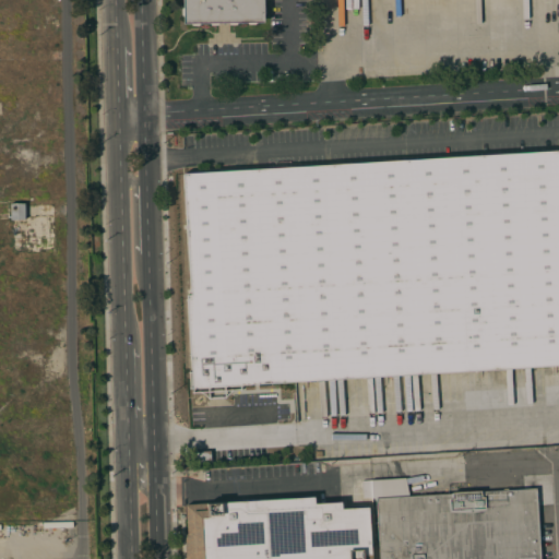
[(263,0),(263,23),(183,24),(182,0),(263,0)]
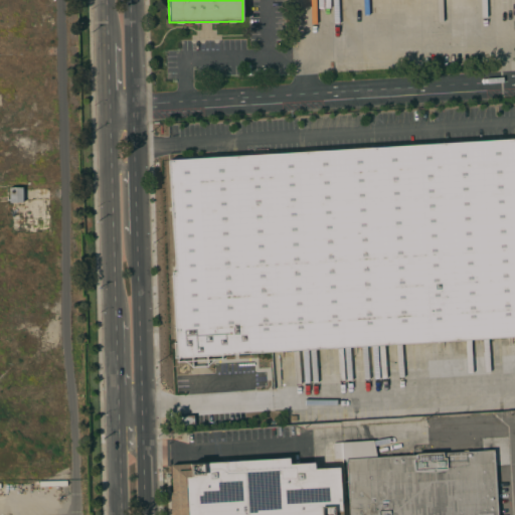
[(514,138),(514,336),(177,357),(172,272),(176,272),(169,160),(514,138)]
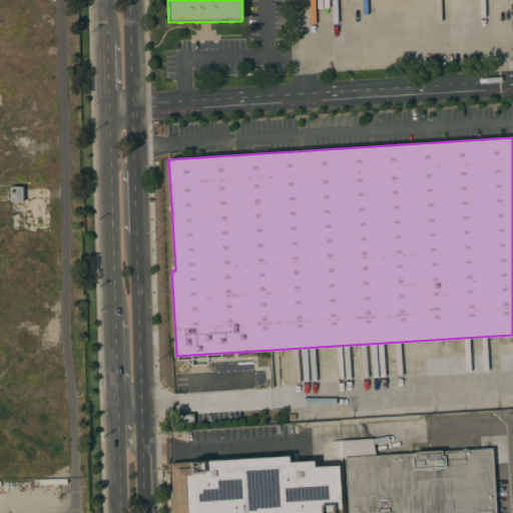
[(9,185),(22,185),(22,200),(9,201),(9,185)]
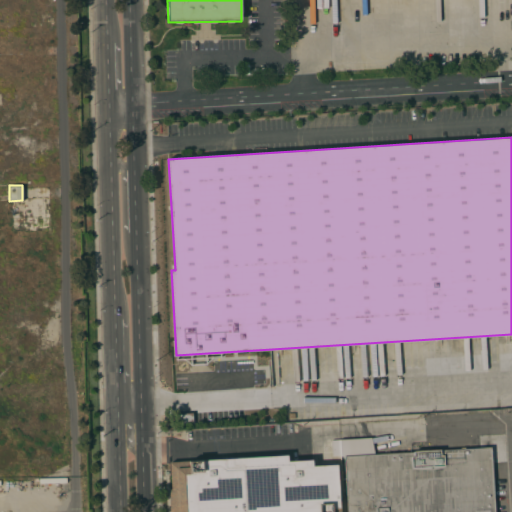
[(347,511),(344,470),(334,467),(337,454),(344,456),(491,446),(494,511),(347,511)]
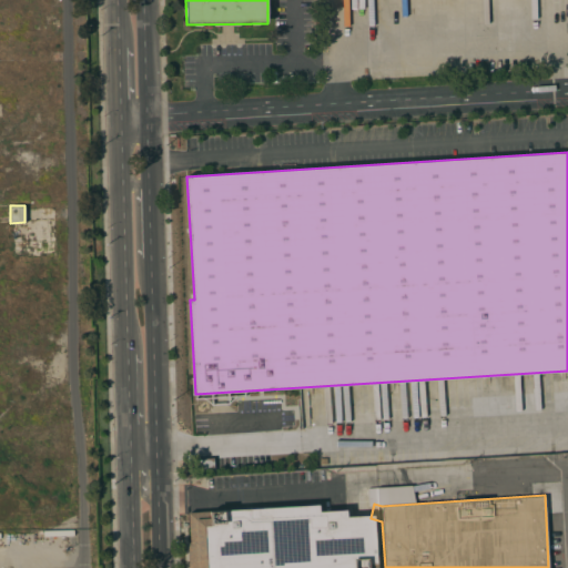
[(376,567),(374,515),(346,517),(346,510),(318,511),(318,505),(185,513),(189,567),(376,567)]
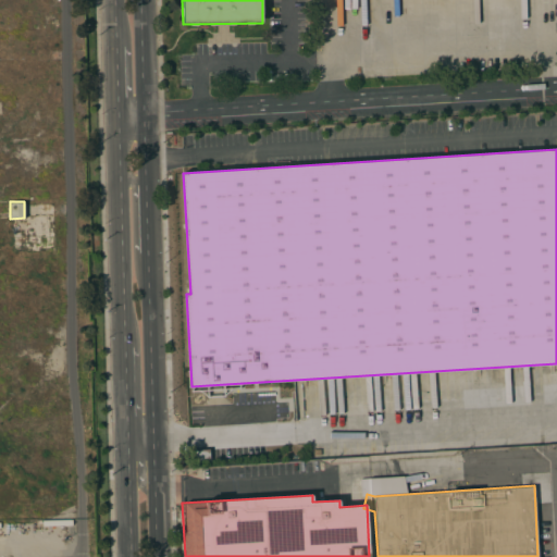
[(0,546),(0,556),(10,556),(9,546),(0,546)]
